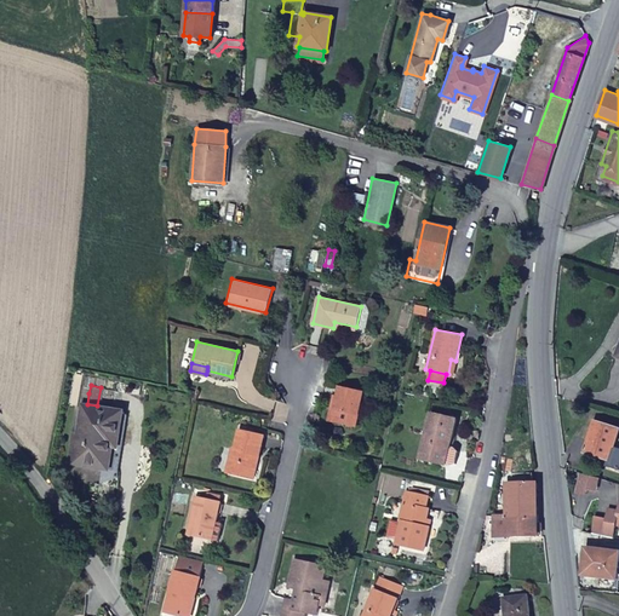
[(339,386),(337,396),(332,420),(356,425),(364,392),(339,386)]
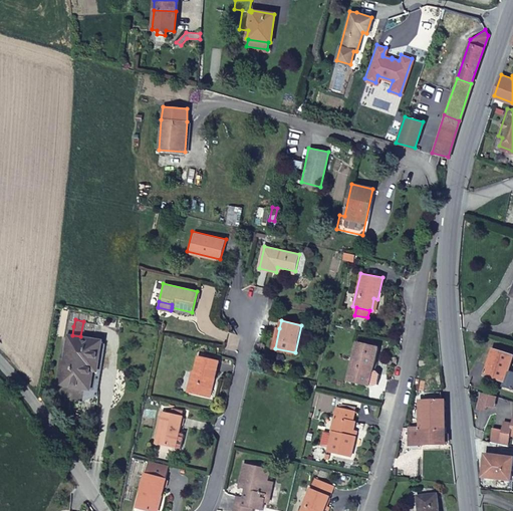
[(93,389),(94,388),(101,340),(80,336),(72,335),(73,326),(68,325),(59,382),(93,389)]
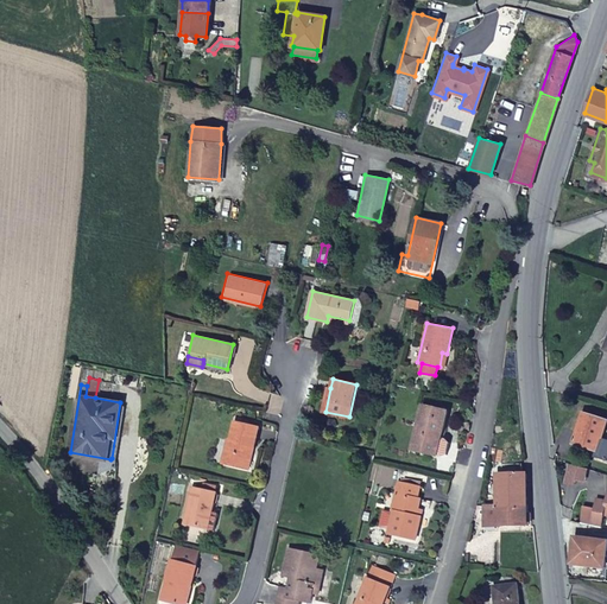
[(326,412),(330,388),(326,387),(321,411),(326,412)]
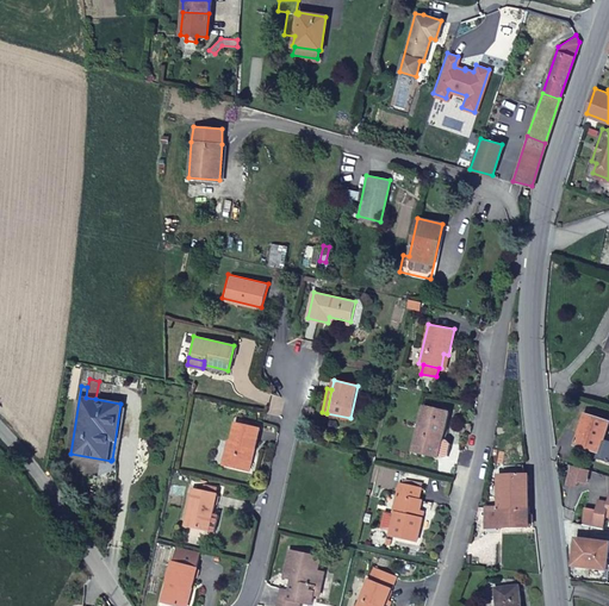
[(412,450),(436,456),(441,438),(447,411),(423,405),(412,450)]
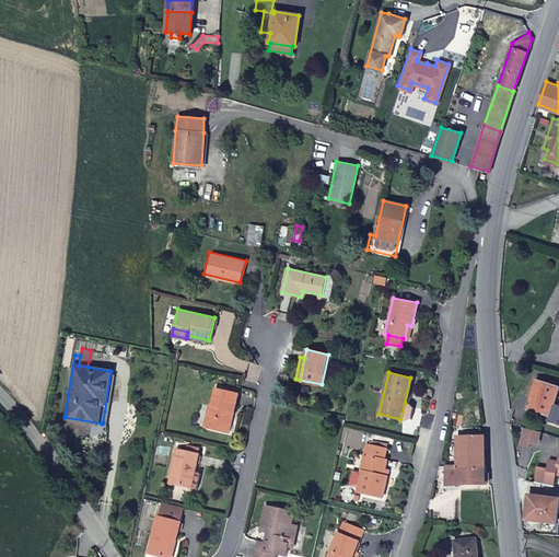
[(557,385),(534,379),(525,407),(548,414),(546,419),(558,422),(558,417),(558,404),(551,402),(557,385)]
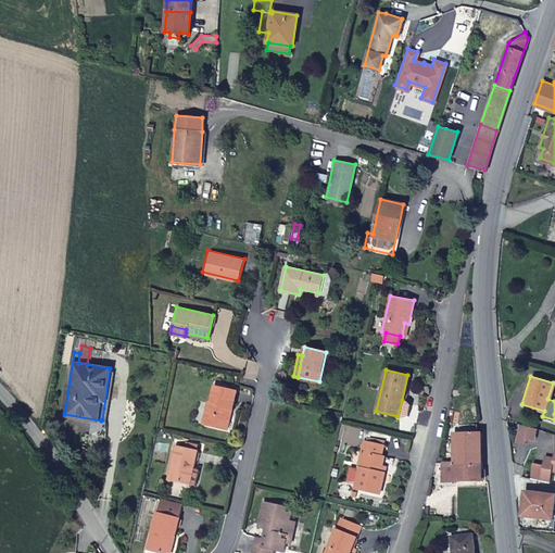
[(201,422),(224,427),(228,406),(231,407),(236,389),(213,385),(210,401),(206,401),(201,422)]
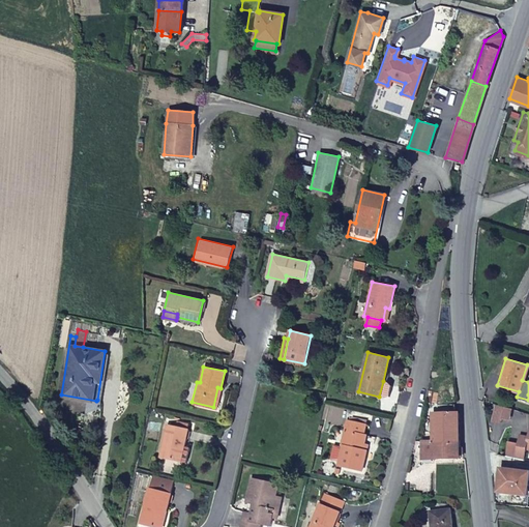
[(383,381),(379,397),(384,398),(387,382),(383,381)]
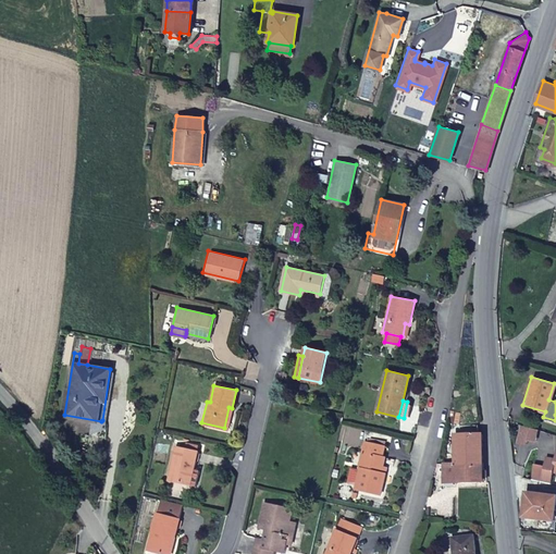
[(455,433),(476,432),(476,423),(455,423),(455,433)]
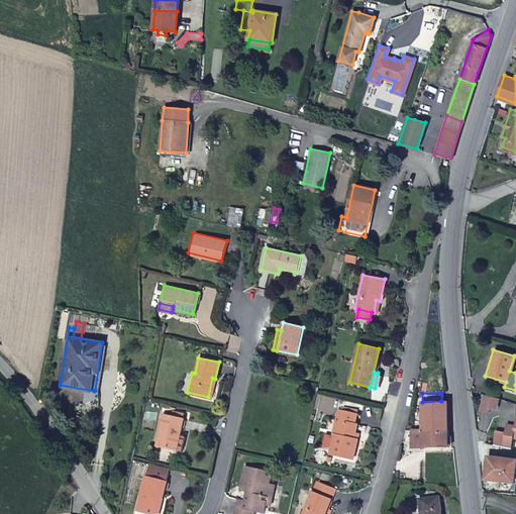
[(497,397),(482,393),(478,407),(486,409),(487,404),(495,406),(497,397)]
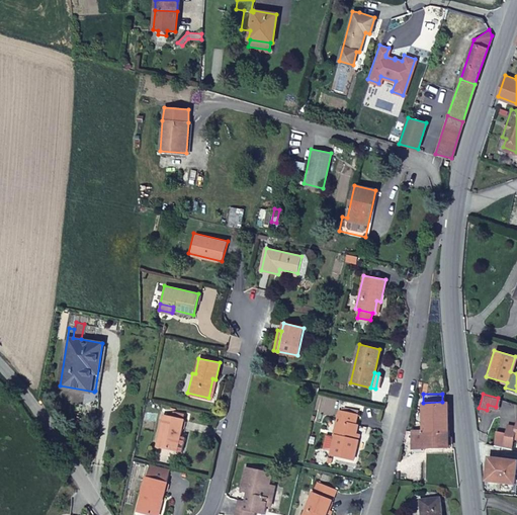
[(422,432),(447,431),(446,402),(442,402),(423,403),(421,403),(422,430),(422,432)]
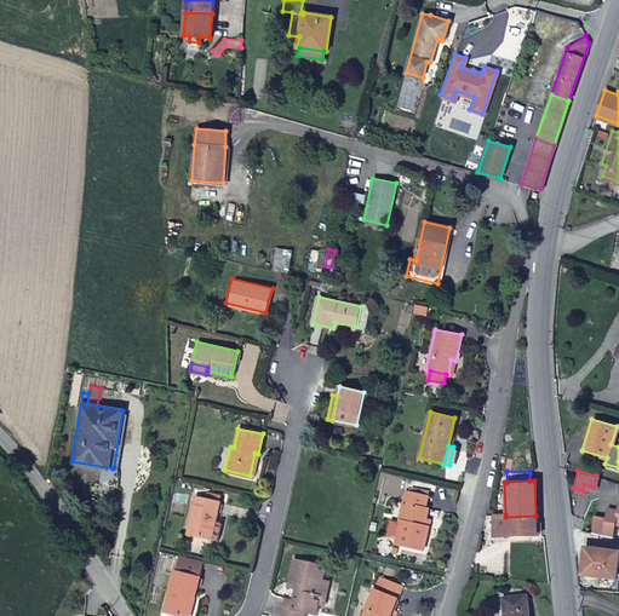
[(423,548),(428,525),(423,524),(425,518),(428,507),(424,506),(427,495),(405,490),(402,502),(407,504),(405,519),(401,518),(395,542),(423,548)]
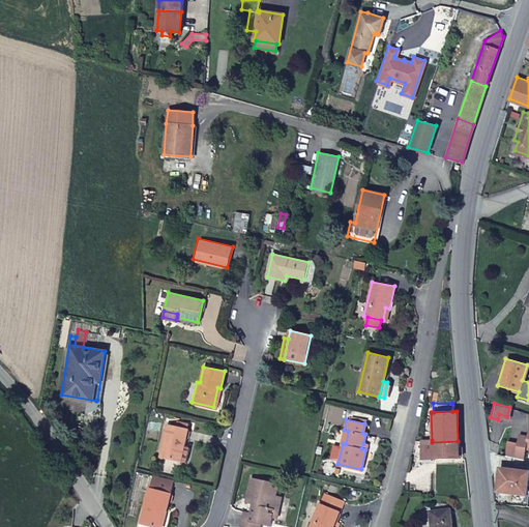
[(159,456),(181,460),(184,444),(188,429),(186,428),(188,422),(176,420),(175,426),(167,423),(159,456)]
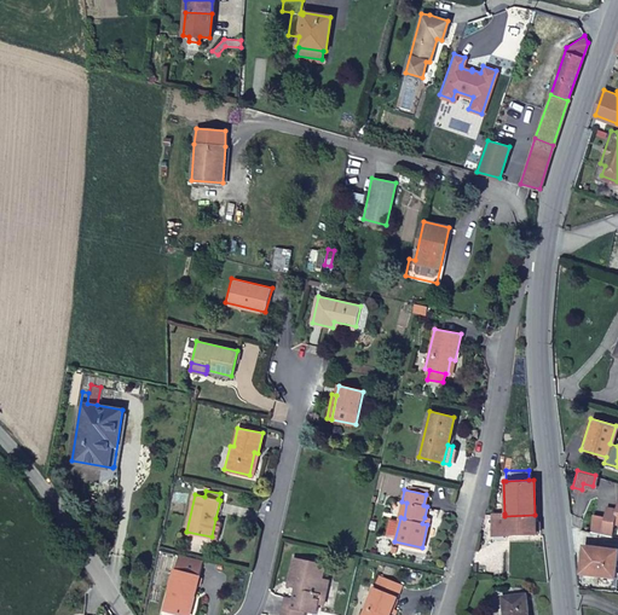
[(588,528),(600,532),(610,533),(613,521),(617,522),(617,498),(616,506),(606,505),(604,515),(591,512),(588,528)]
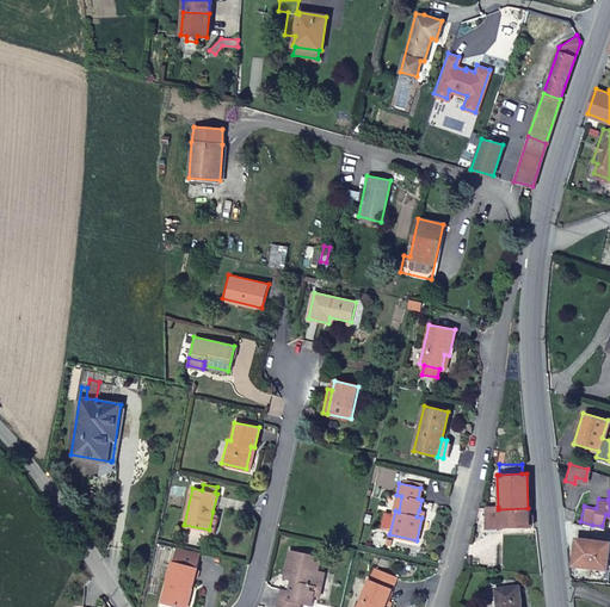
[(498,507),(486,507),(486,527),(528,526),(528,508),(498,509),(498,507)]
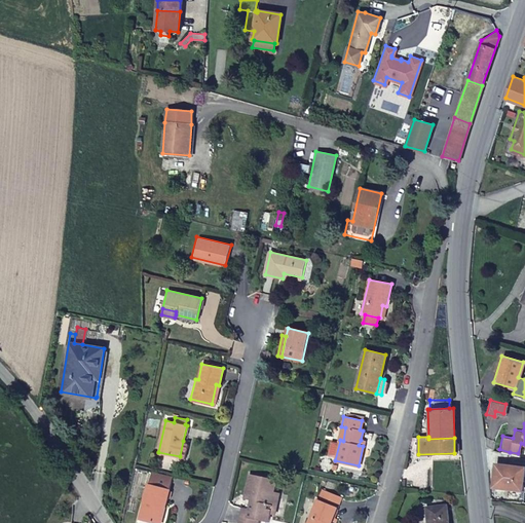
[(183,441),(180,456),(185,457),(188,442),(183,441)]
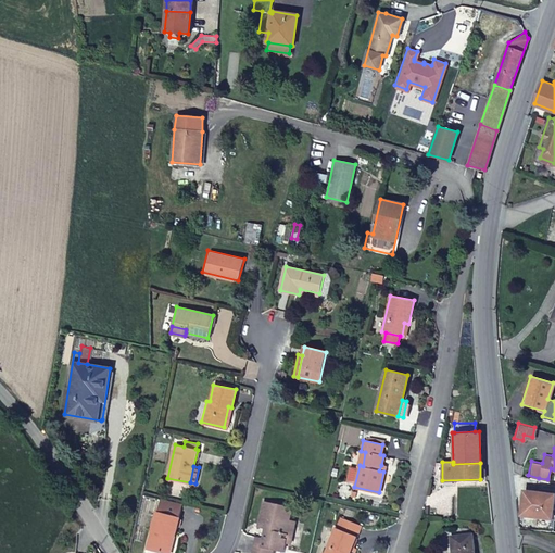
[(542,491),(525,489),(525,499),(527,499),(527,502),(525,502),(525,514),(554,517),(554,498),(554,495),(542,495),(542,491)]
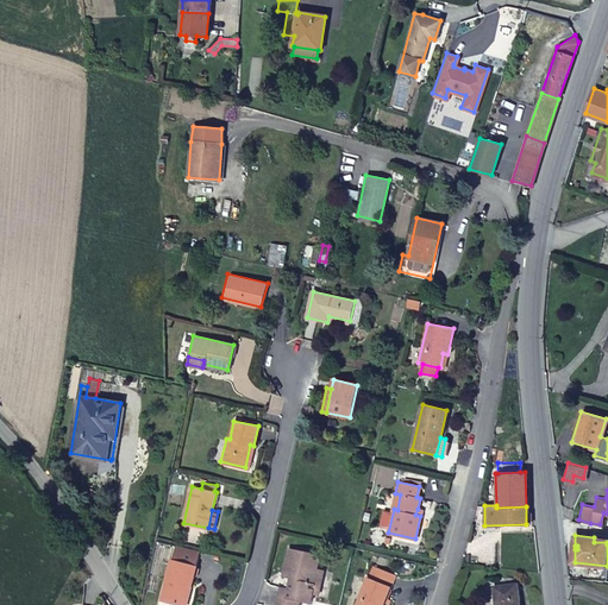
[(170,543),(167,559),(190,565),(194,548),(170,543)]
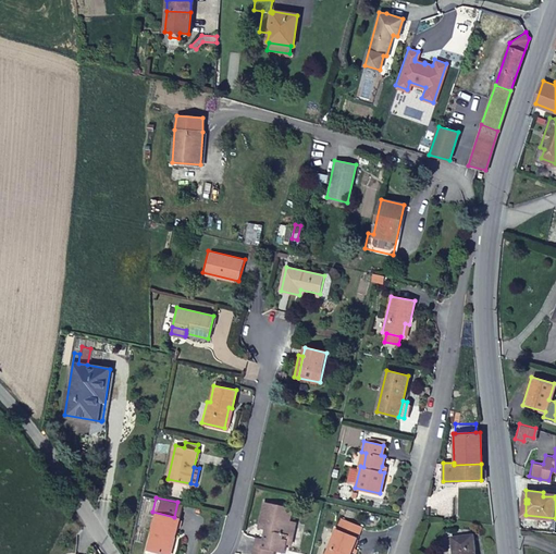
[(283,552),(285,542),(286,533),(294,530),(296,521),(289,520),(292,511),(287,506),(282,509),(279,504),(263,501),(259,520),(266,522),(264,528),(262,538),(255,536),(251,553),(256,553),(270,553),(272,549),(283,552)]
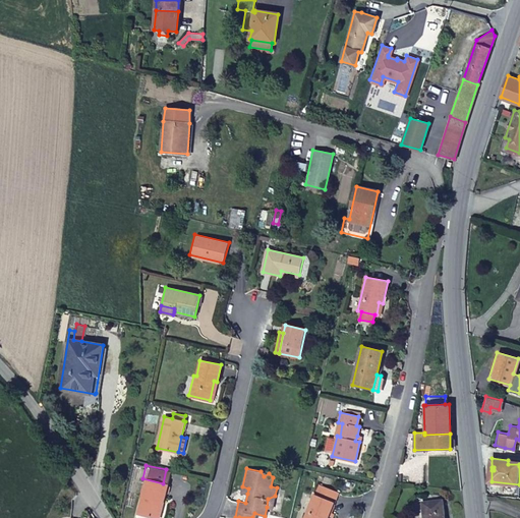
[(137,513),(157,517),(161,501),(164,502),(168,484),(163,483),(142,478),(139,488),(143,490),(137,513)]
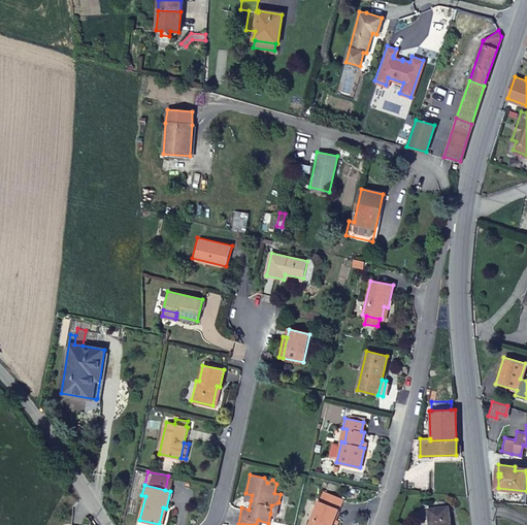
[(322,491),(319,501),(337,509),(341,499),(322,491)]
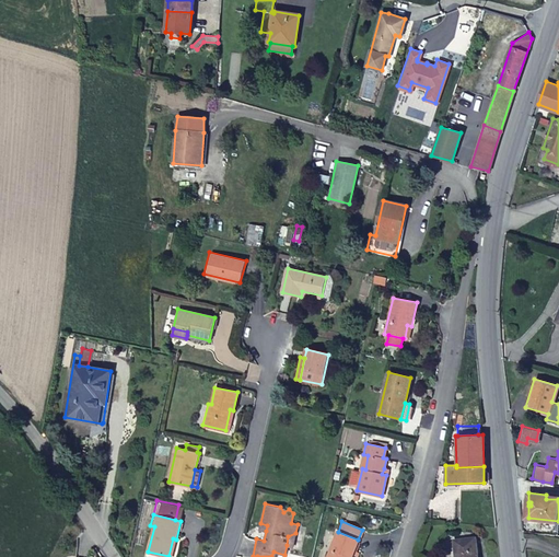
[(350,556),(351,556),(358,540),(338,532),(327,556),(350,556)]
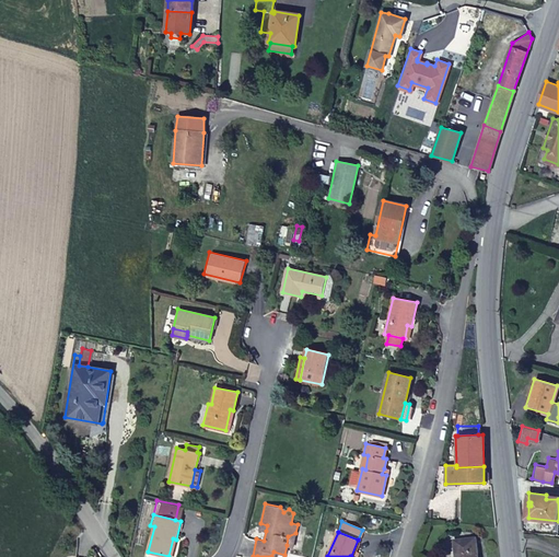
[(288,536),(287,545),(292,547),(295,533),(288,536)]
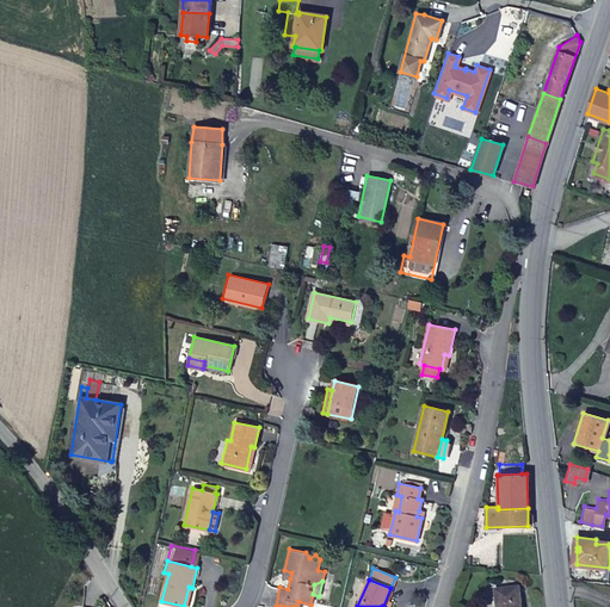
[(519,606),(518,586),(494,588),(495,606),(519,606)]
